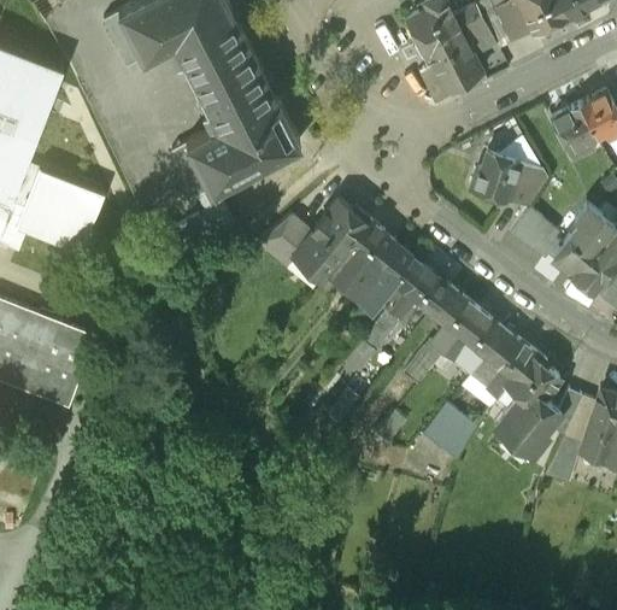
[(31,0),(30,1),(45,23),(77,0),(31,0)]
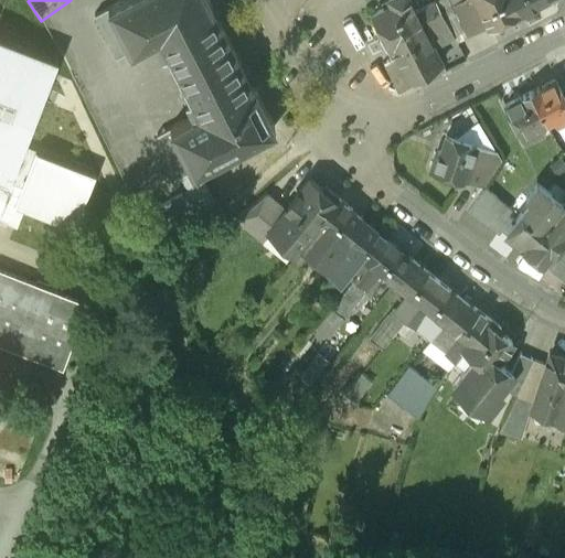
[(205,0),(127,0),(107,10),(129,54),(153,41),(161,57),(166,55),(189,100),(185,103),(193,118),(169,130),(191,173),(274,131),(252,88),(251,88),(211,12),(212,11),(205,0)]
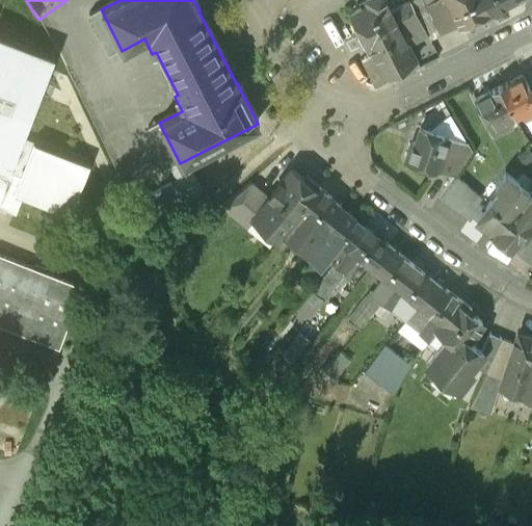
[(369,9),(351,19),(362,40),(411,15),(407,7),(390,17),(380,0),(373,0),(367,4),(369,9)]
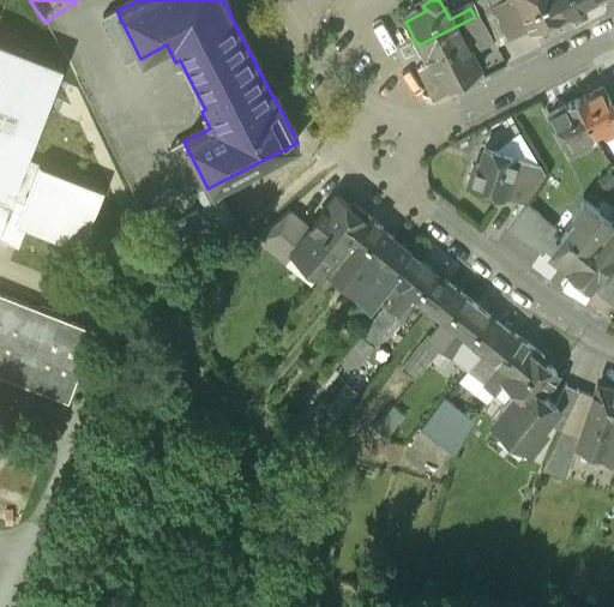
[(507,0),(509,1),(510,0),(515,0),(531,31),(548,23),(549,26),(566,18),(555,0),(507,0)]
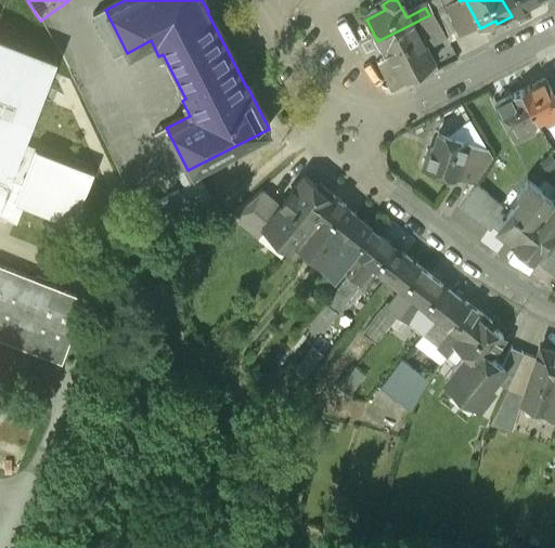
[(502,0),(512,16),(527,9),(526,8),(539,1),(538,0),(502,0)]
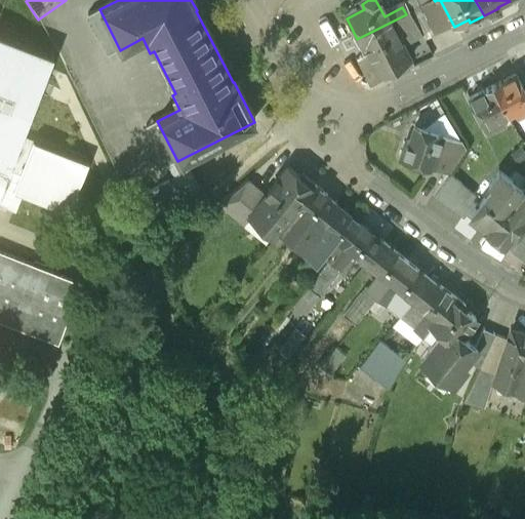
[(415,1),(402,7),(406,14),(418,7),(415,1)]
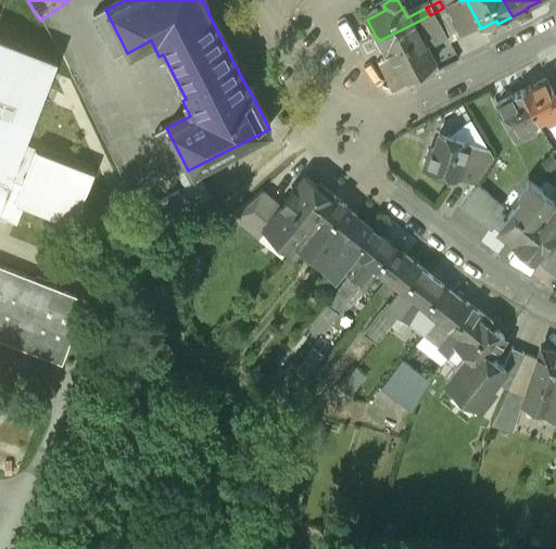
[(456,1),(443,8),(456,33),(459,39),(471,33),(456,1)]
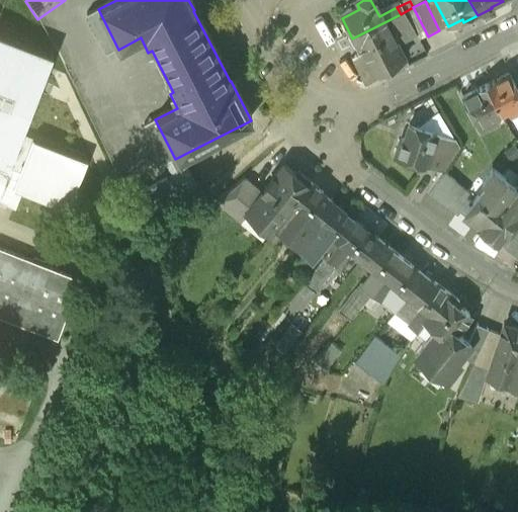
[(413,7),(401,14),(412,36),(425,30),(413,7)]
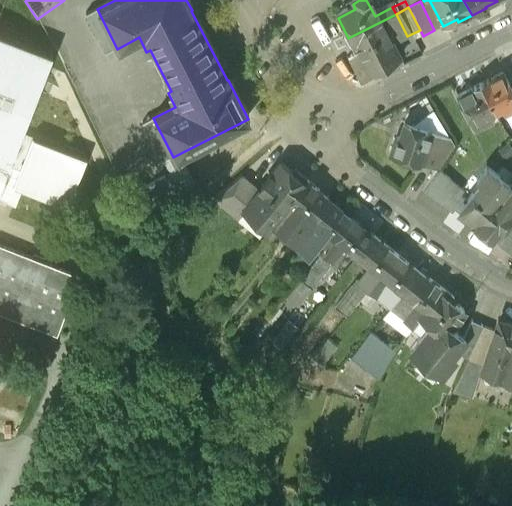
[(117,49),(97,9),(86,16),(106,55),(117,49)]
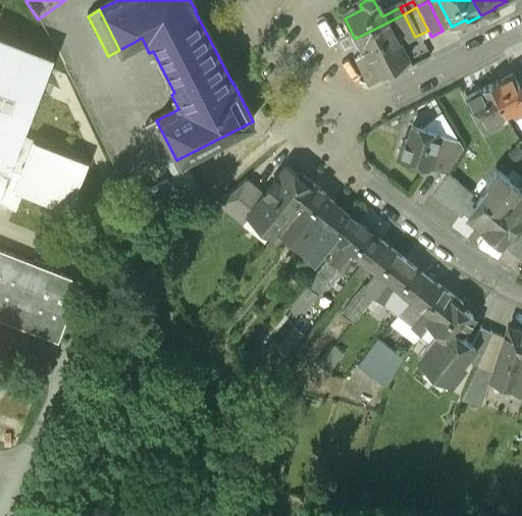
[(404,14),(355,39),(360,49),(362,48),(378,78),(407,62),(399,46),(415,37),(404,14)]
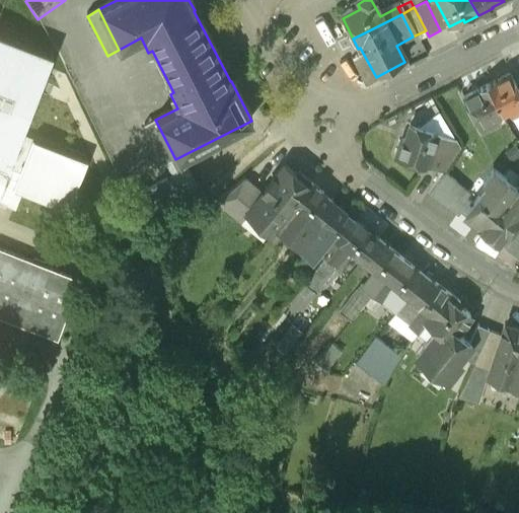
[(51,57),(0,35),(0,201),(15,208),(22,190),(69,208),(87,162),(19,135),(51,57)]
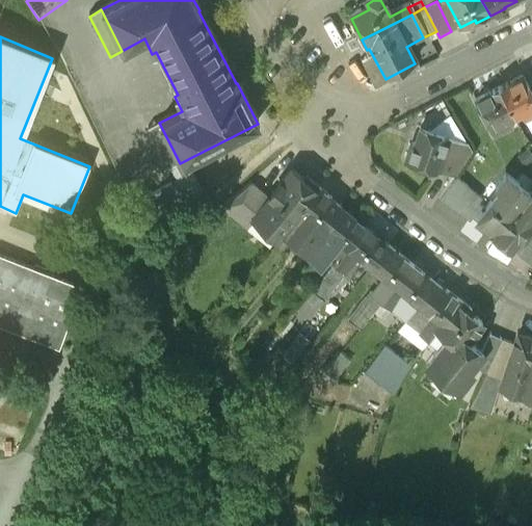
[(531,101),(521,79),(499,89),(512,117),(519,113),(524,124),(531,120),(531,101)]
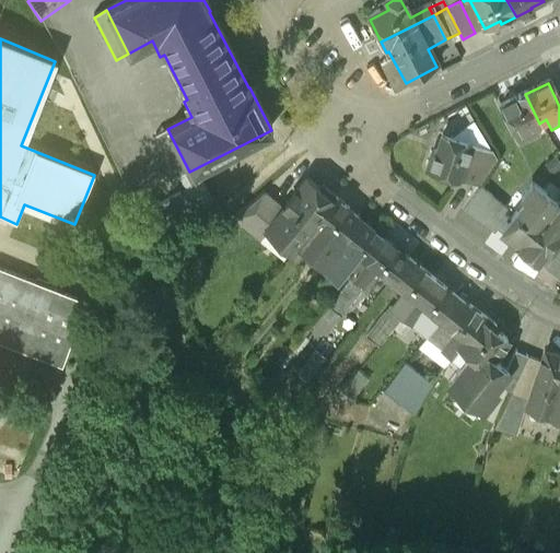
[(525,94),(499,107),(518,146),(536,139),(531,127),(539,124),(525,94)]
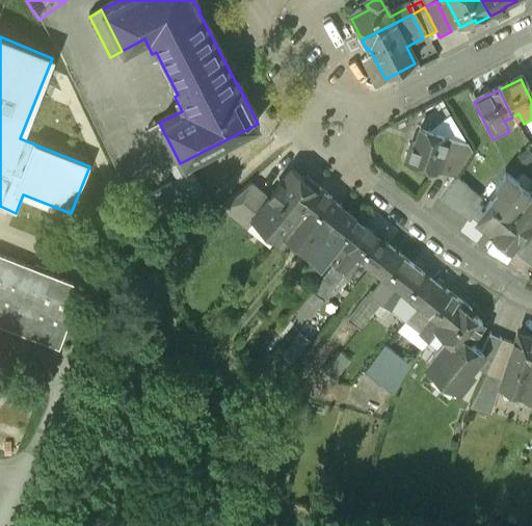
[(180,163),(159,123),(148,129),(168,169),(180,163)]
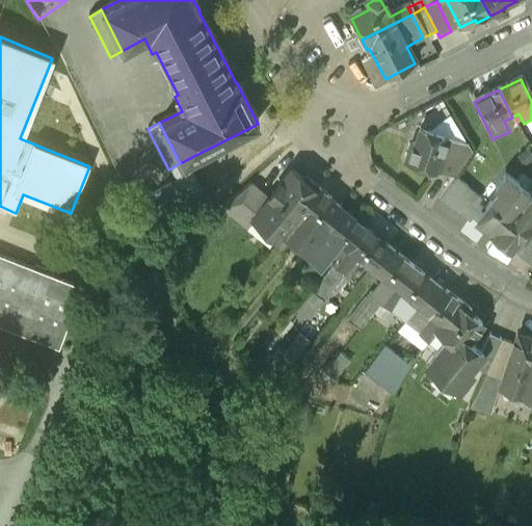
[(455,143),(420,131),(415,146),(409,148),(405,162),(436,173),(440,161),(449,164),(455,143)]
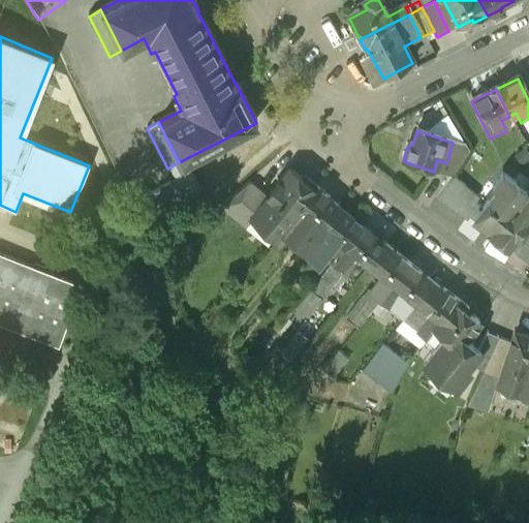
[(201,156),(182,165),(186,175),(206,164),(201,156)]
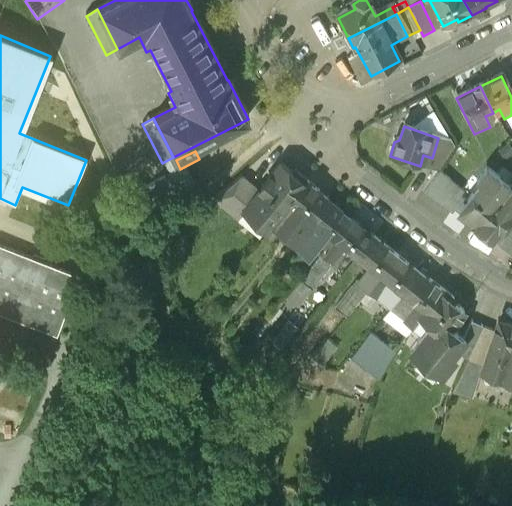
[(256,193),(241,211),(242,212),(236,220),(235,219),(235,220),(259,239),(276,219),(289,203),(306,183),(306,182),(294,173),(292,176),(278,165),(256,193)]
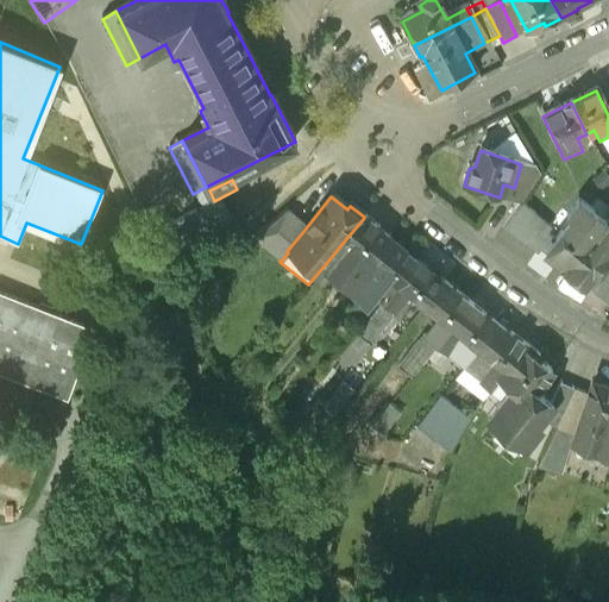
[(551,229),(521,202),(502,231),(538,254),(541,250),(546,254),(556,242),(546,234),(551,229)]
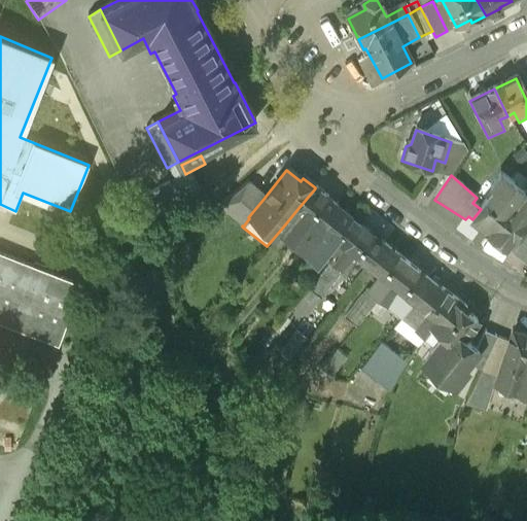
[(506,180),(497,192),(505,198),(508,193),(515,197),(520,190),(506,180)]
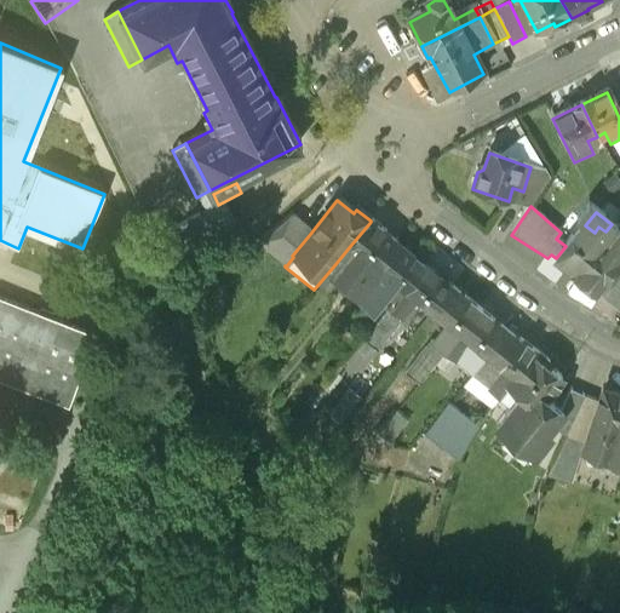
[(206,213),(154,240),(165,263),(217,236),(206,213)]
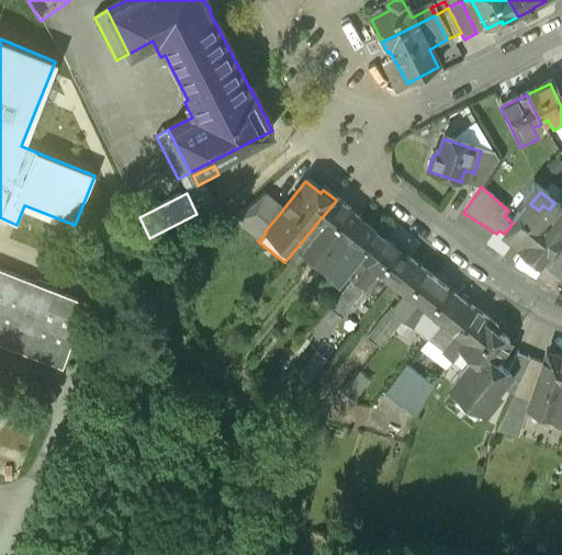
[(281,212),(262,196),(234,221),(258,240),(259,241),(266,233),(265,231),(281,212)]
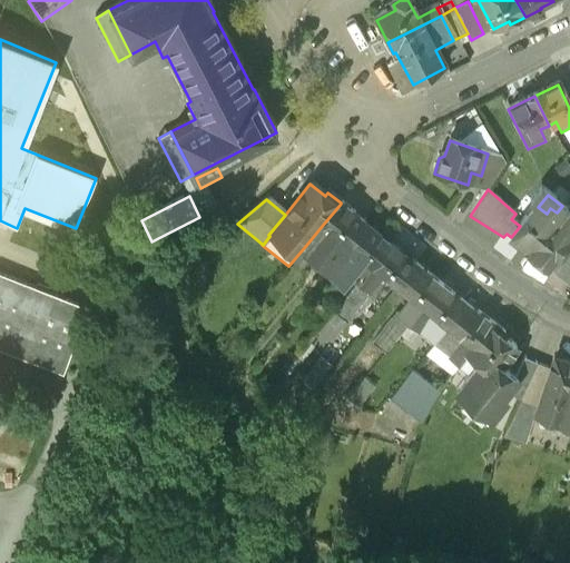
[(354,215),(341,204),(322,226),(331,233),(347,246),(364,225),(353,216),(354,215)]
